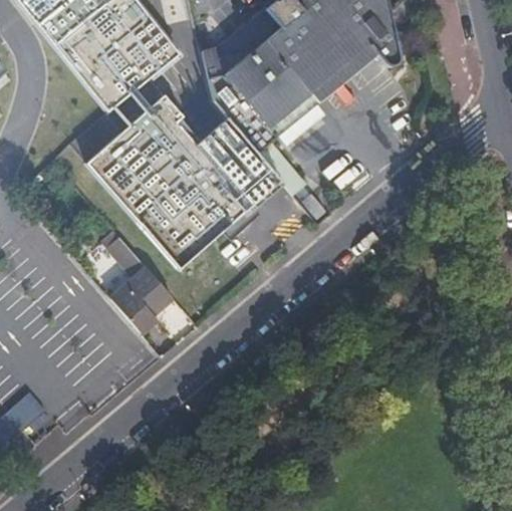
[(20,0),(57,45),(109,109),(181,53),(138,0),(20,0)]
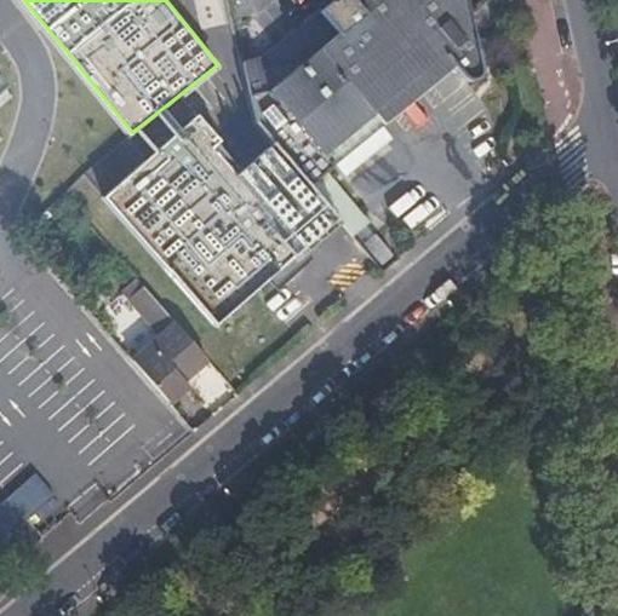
[(331,0),(268,52),(247,56),(263,124),(354,232),(370,218),(328,168),(336,161),(327,149),(375,110),(385,122),(395,113),(387,102),(446,53),(465,75),(469,76),(480,76),(484,72),(485,67),(485,58),(471,0),(331,0)]
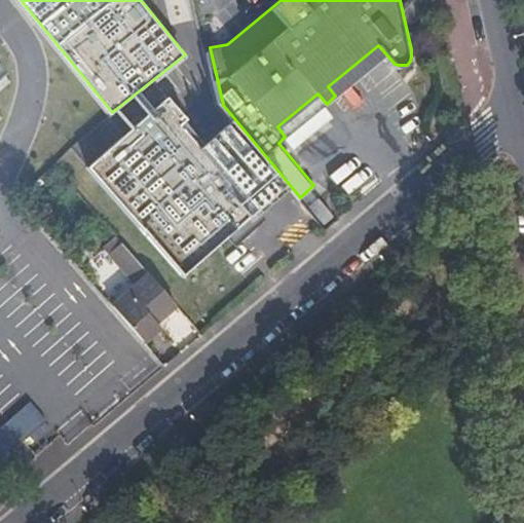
[(0,78),(14,66),(0,48),(0,78)]
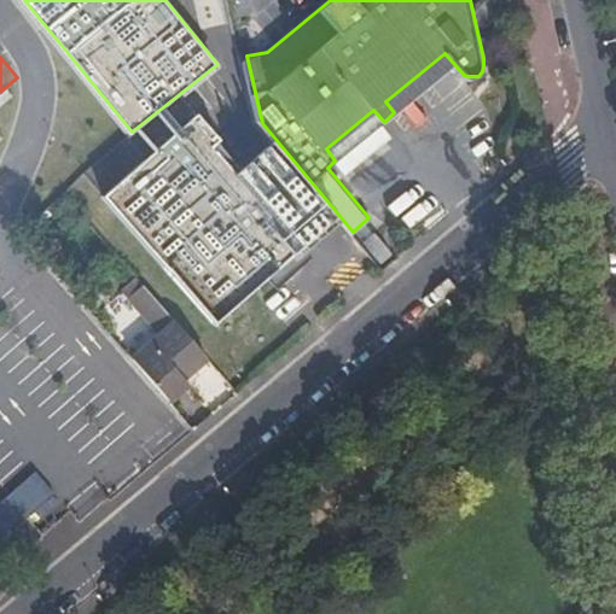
[(105,194),(216,321),(269,275),(269,274),(279,265),(279,267),(303,246),(215,145),(222,138),(199,111),(105,194)]
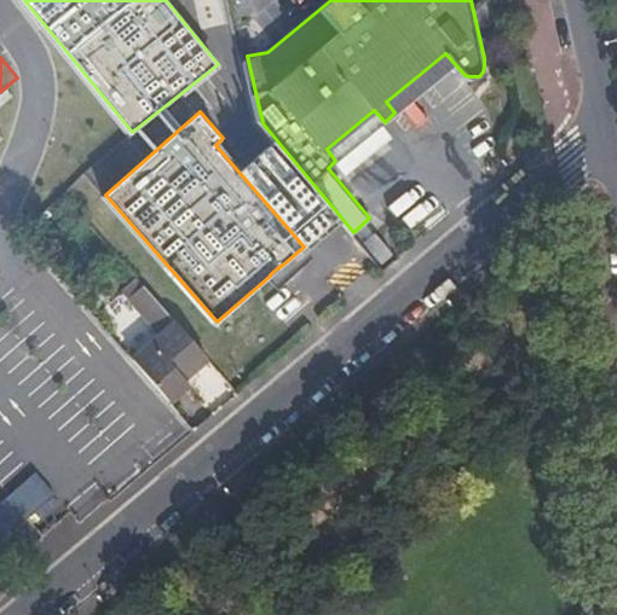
[(134,355),(171,398),(188,383),(184,378),(209,354),(139,273),(126,285),(134,295),(128,301),(156,336),(134,355)]
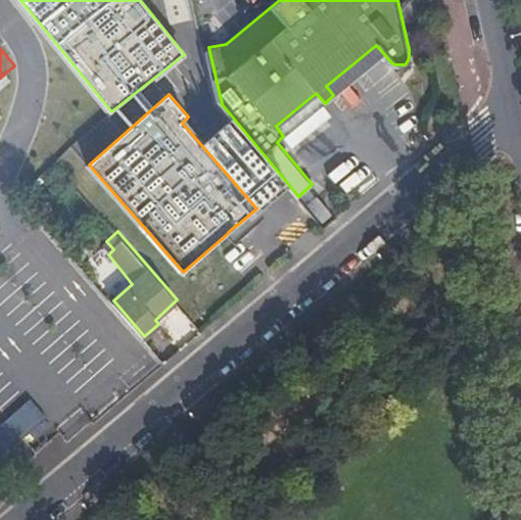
[(0,440),(14,464),(35,451),(25,433),(48,419),(36,399),(0,422),(0,440)]
